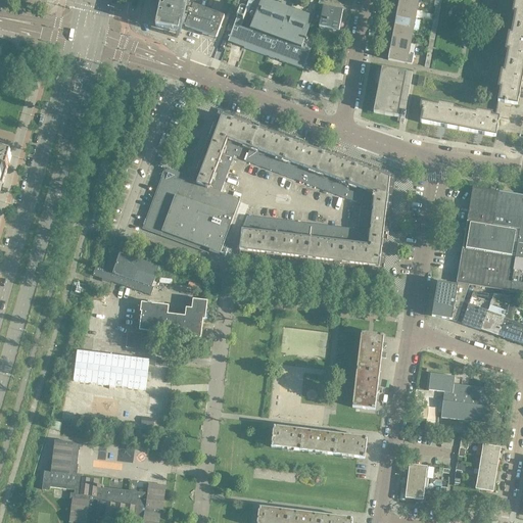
[(160,0),(155,28),(178,33),(178,37),(180,37),(183,25),(186,26),(185,28),(206,36),(216,40),(224,17),(216,14),(187,4),(188,0),(160,0)]
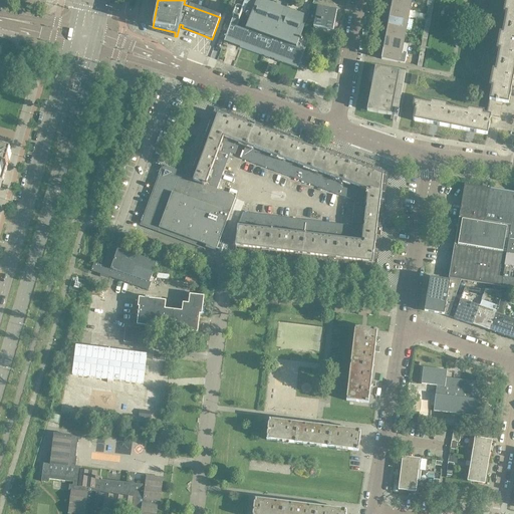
[(236,8),(225,38),(233,41),(233,42),(239,45),(239,43),(242,44),(240,47),(281,62),(282,58),(299,64),(308,40),(303,39),(302,42),(299,41),(306,20),(314,22),(313,27),(332,31),(336,10),(317,6),(316,13),(300,11),(299,13),(266,1),(264,0),(256,0),(250,16),(245,30),(237,27),(243,10),(236,8)]
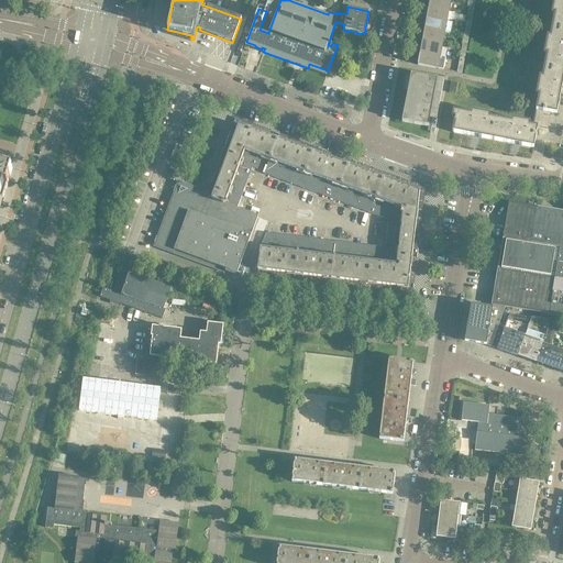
[(274,17),(274,18),(280,0),(289,0),(291,1),(291,0),(267,0),(268,0),(272,2),(267,14),(269,15),(269,17),(271,18),(273,18),(274,17)]
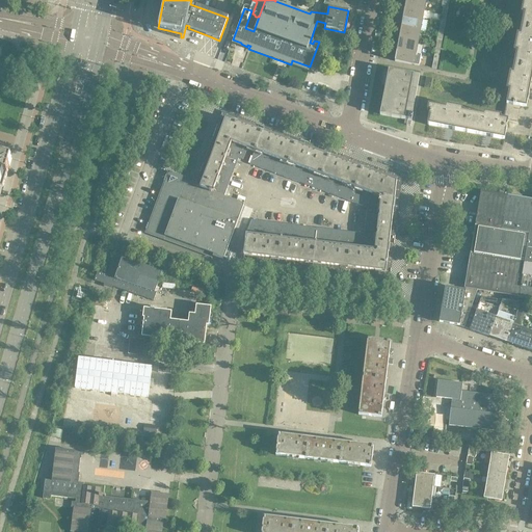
[(405,0),(405,6),(424,10),(425,0),(405,0)]
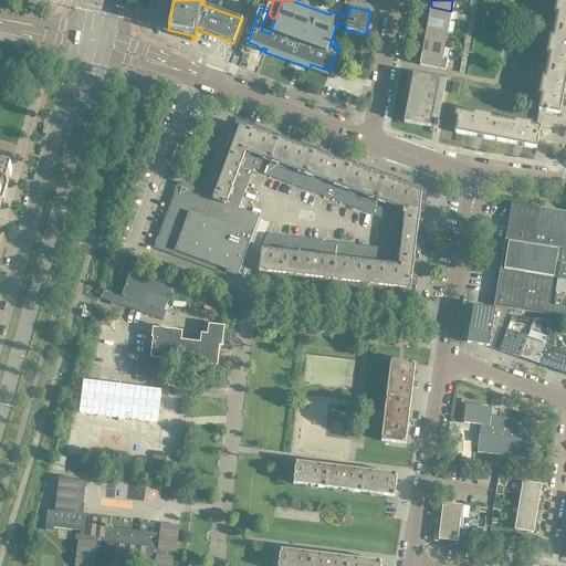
[(565,0),(559,0),(554,28),(565,30),(565,0)]
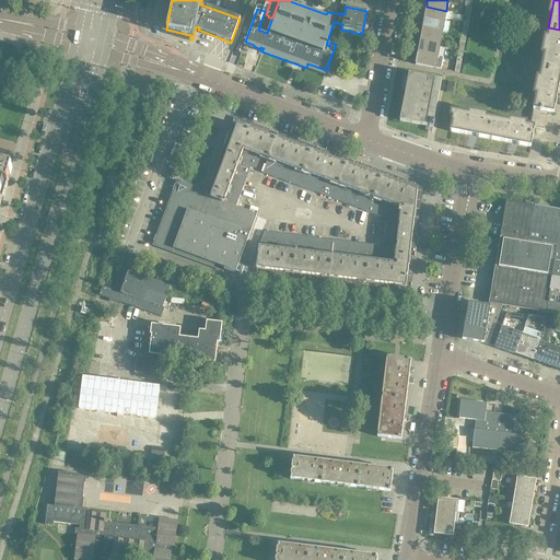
[(427,7),(424,19),(444,22),(446,11),(427,7)]
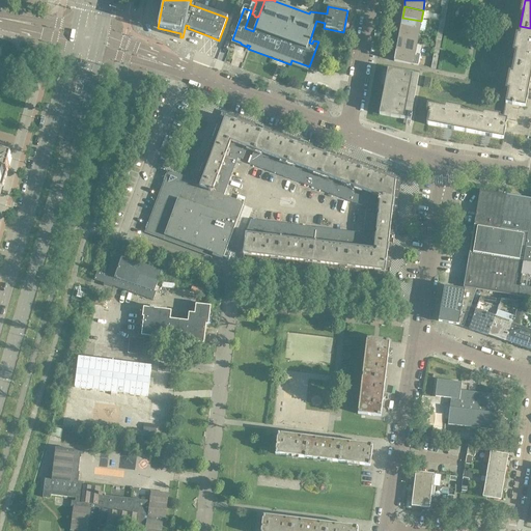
[(402,18),(400,28),(419,32),(421,21),(402,18)]
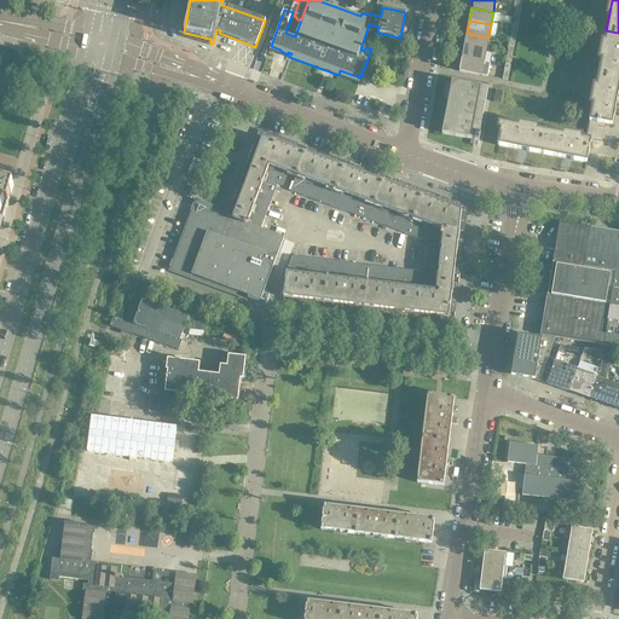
[(618,33),(606,30),(599,74),(618,77),(618,33)]
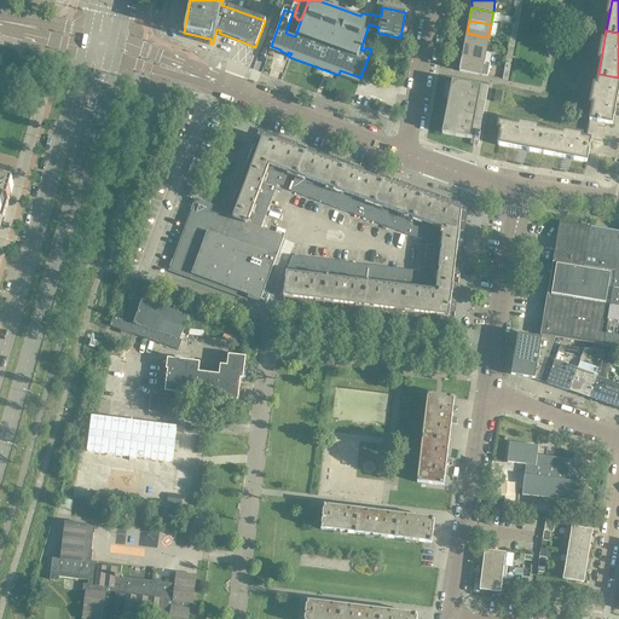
[(467,33),(464,46),(486,51),(489,38),(467,33)]
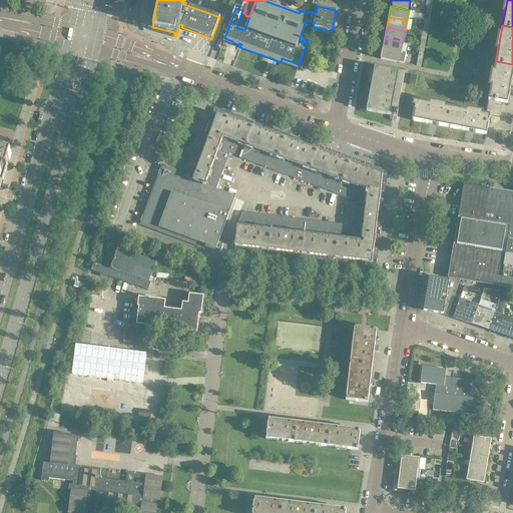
[(385,38),(383,49),(401,53),(403,42),(385,38)]
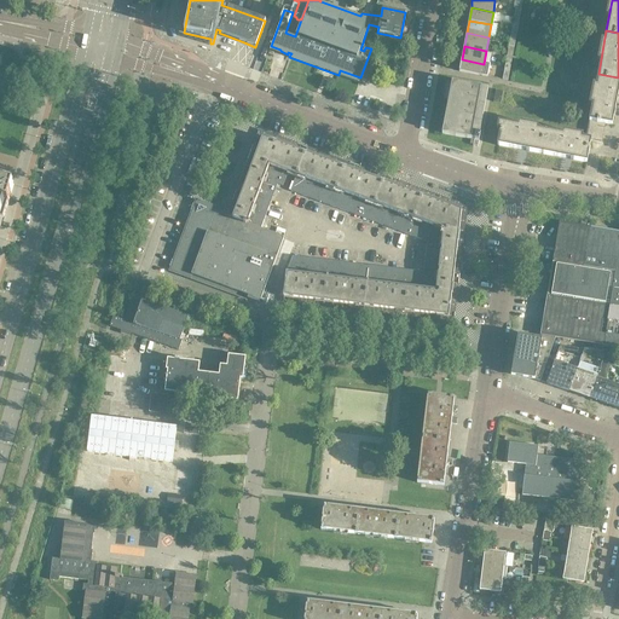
[(462,59),(460,71),(487,76),(490,64),(484,64),(462,59)]
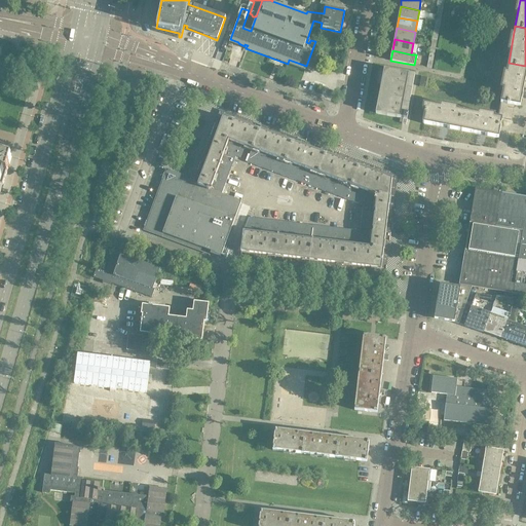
[(525,66),(509,63),(501,100),(521,104),(525,74),(525,66)]
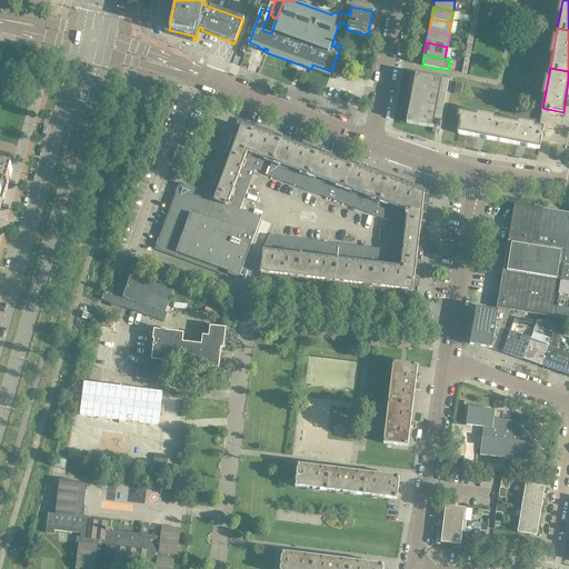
[(442,80),(415,75),(406,123),(432,128),(431,132),(435,133),(435,135),(439,135),(448,81),(442,80)]
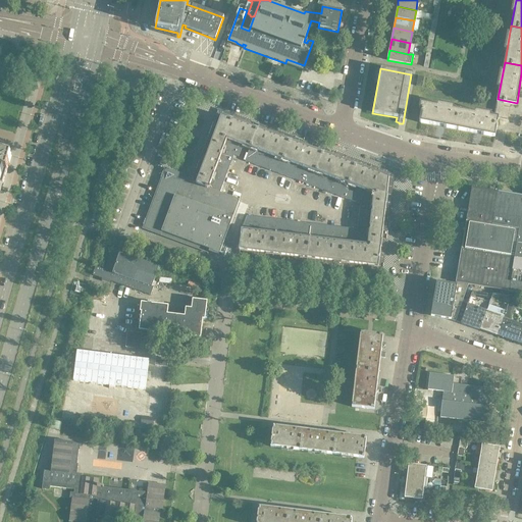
[(498,99),(493,117),(498,118),(506,120),(507,119),(506,118),(509,104),(516,106),(517,103),(498,99)]
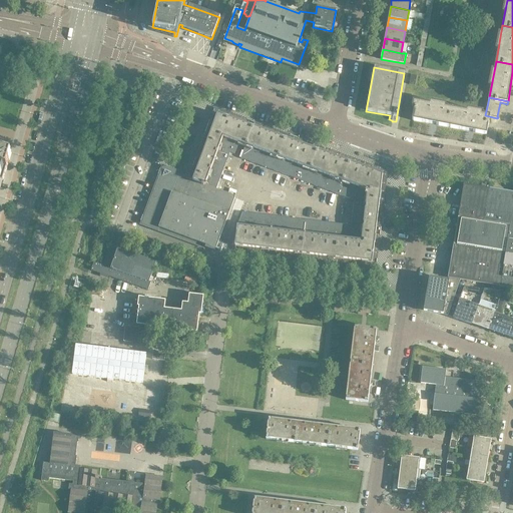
[(453,108),(422,102),(415,101),(413,101),(412,107),(414,107),(412,120),(449,127),(453,108)]
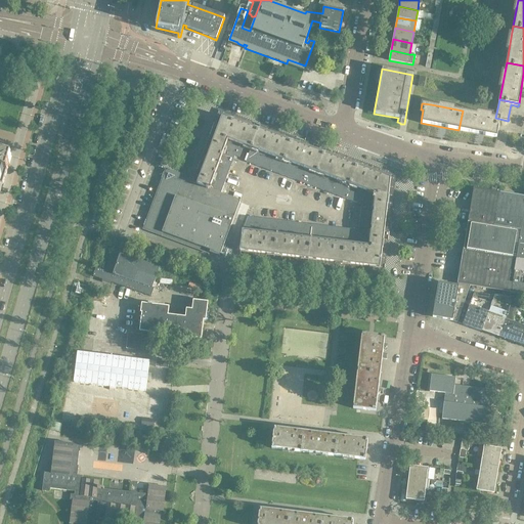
[(463,111),(459,130),(496,137),(499,119),(495,118),(463,111)]
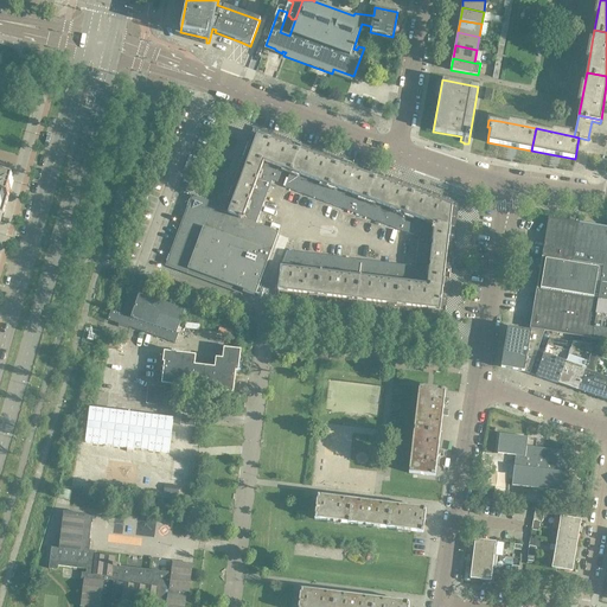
[(257,134),(249,157),(282,168),(291,172),(299,149),(257,134)]
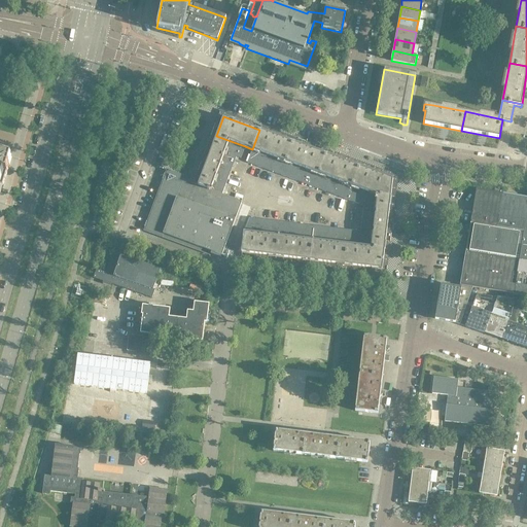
[(259,130),(252,149),(247,163),(264,169),(276,136),(259,130)]
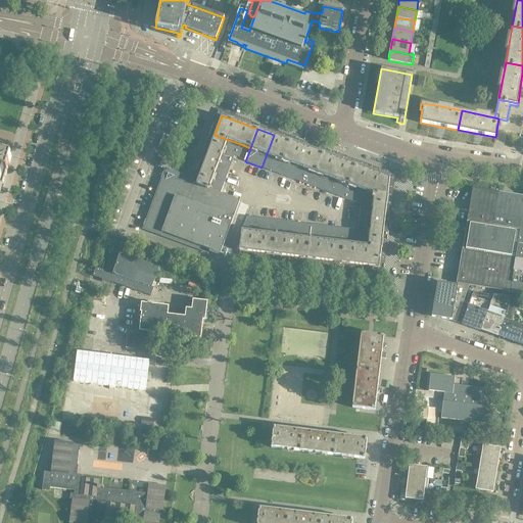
[(215,135),(196,184),(221,193),(234,155),(239,156),(243,145),(215,135)]
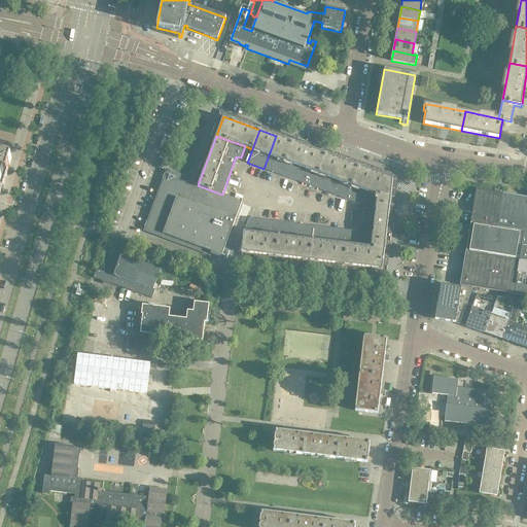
[(276,136),(264,169),(281,175),(292,142),(276,136)]
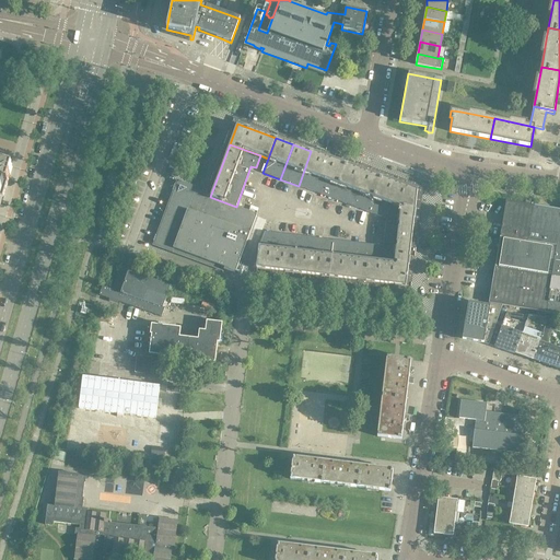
[(311,151),(299,186),(316,193),(328,158),(311,151)]
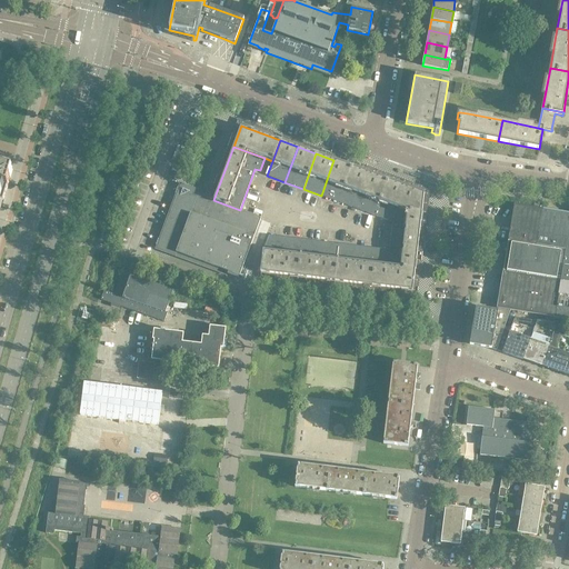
[(333,160),(321,196),(339,202),(351,167),(333,160)]
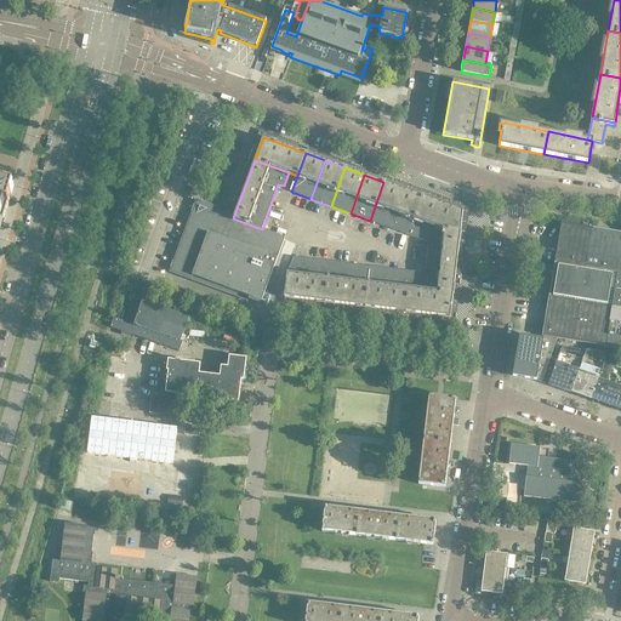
[(383,182),(370,221),(389,228),(404,189),(383,182)]
